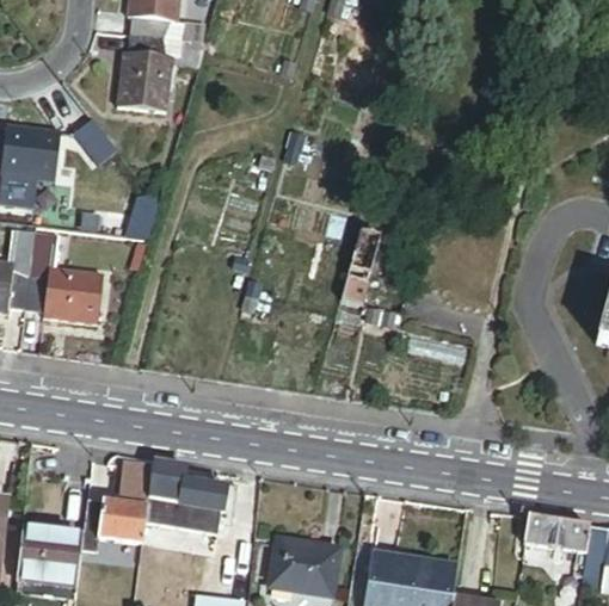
[(134,33),(161,37),(164,19),(176,20),(178,0),(129,0),(127,14),(135,16),(134,33)]
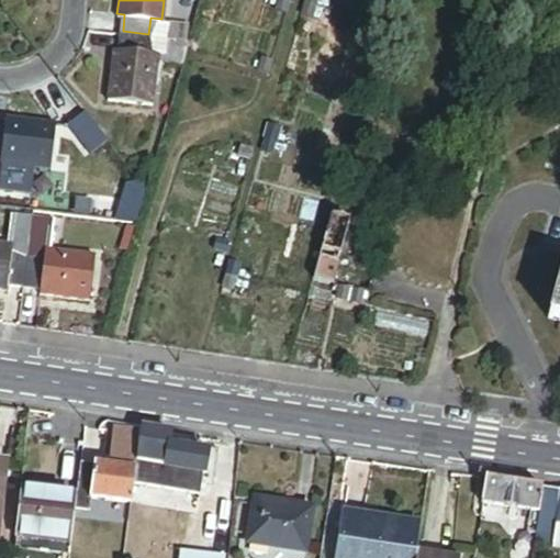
[(148,34),(186,38),(188,22),(161,19),(150,18),(148,34)]
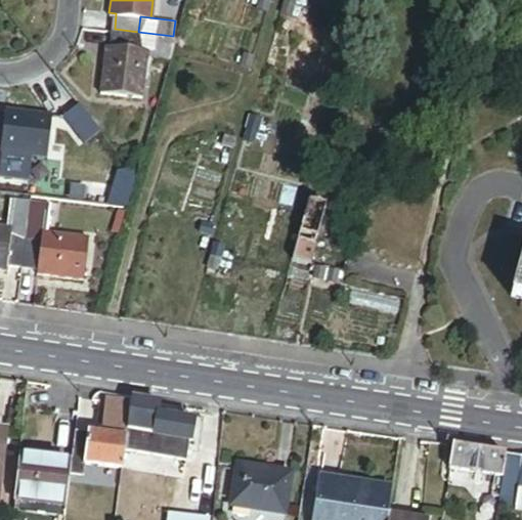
[(136,45),(138,32),(115,29),(113,42),(105,41),(100,88),(141,93),(145,54),(146,46),(136,45)]
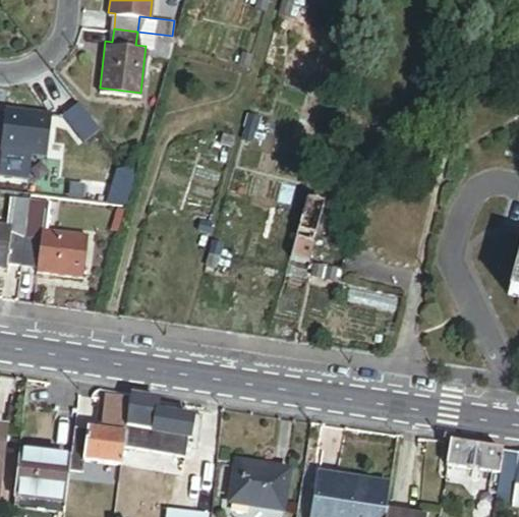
[(145,54),(169,57),(175,36),(172,36),(137,32),(135,45),(146,46),(145,54)]
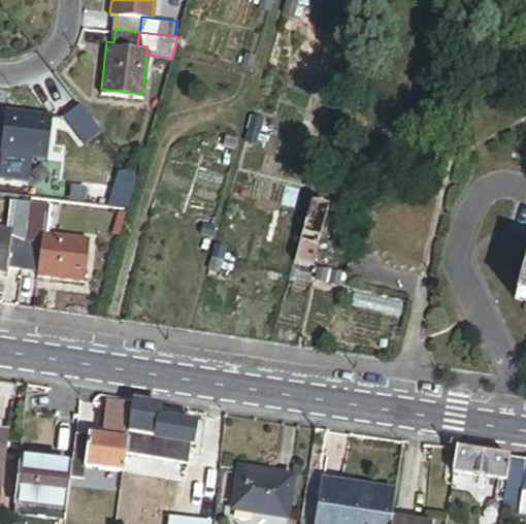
[(3,119),(0,118),(0,143),(1,143),(0,148),(0,149),(47,155),(53,113),(4,107),(3,119)]
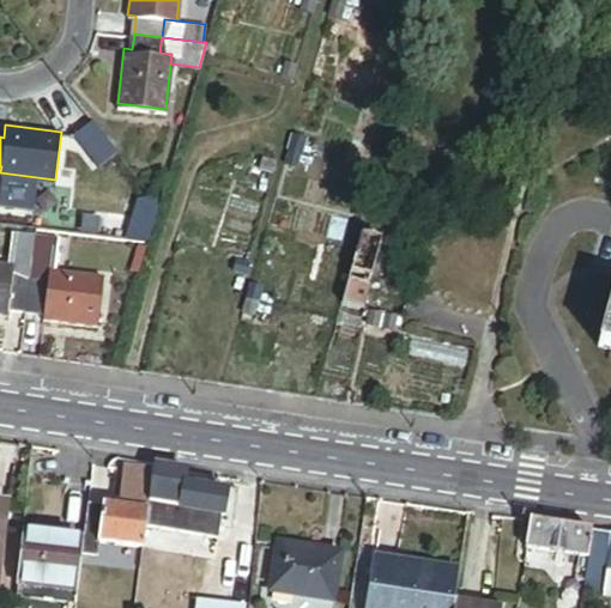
[(150,235),(159,202),(153,195),(141,194),(138,216),(129,216),(126,233),(150,235)]
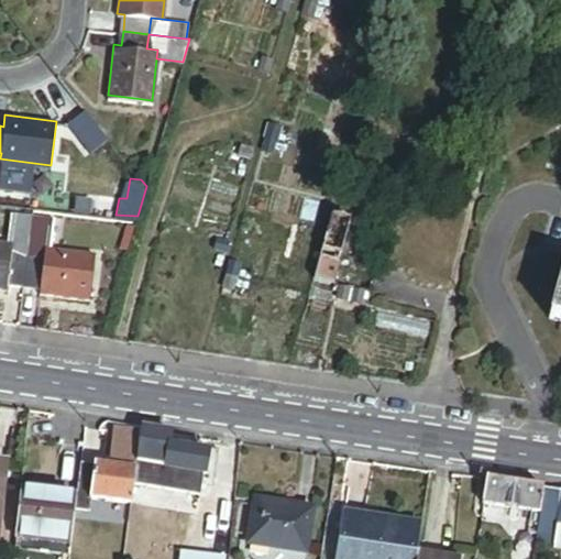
[(352,215),(333,210),(318,274),(331,277),(336,256),(339,258),(341,249),(344,250),(352,215)]
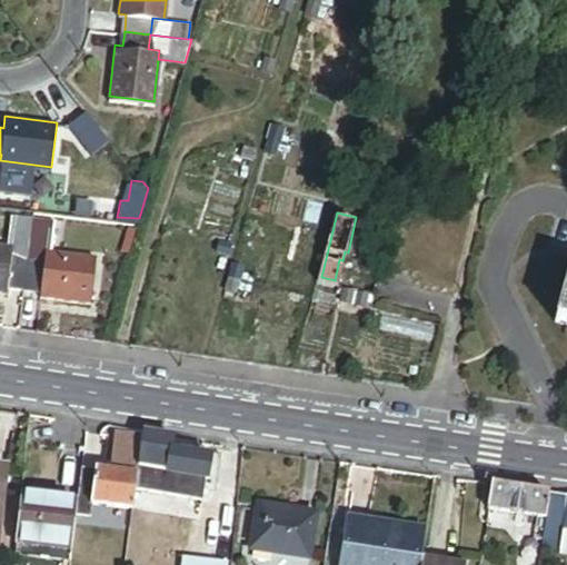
[(30,233),(31,217),(10,214),(8,229),(30,233)]
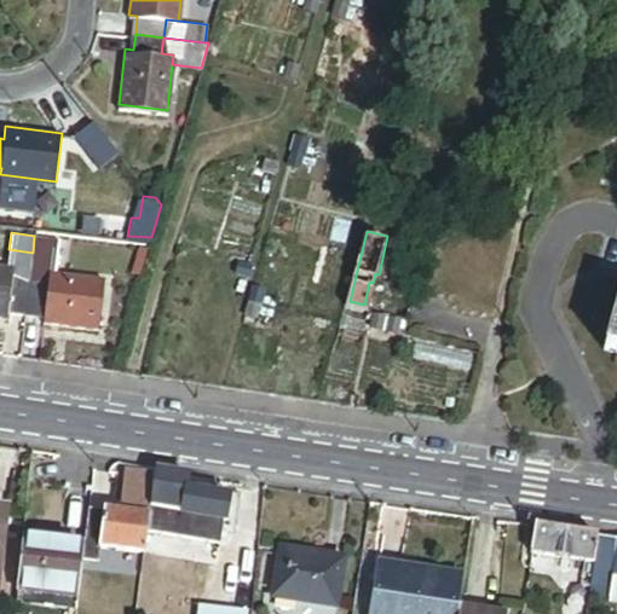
[(40,236),(34,236),(33,253),(26,310),(42,312),(42,319),(99,326),(104,276),(56,270),(58,238),(40,236)]
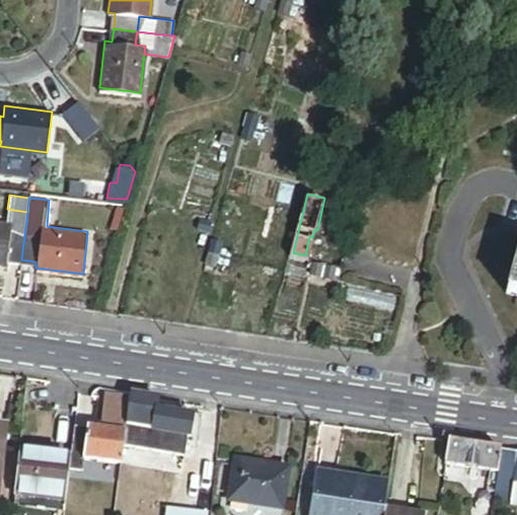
[(21,260),(27,212),(7,209),(6,221),(0,220),(0,262),(7,263),(8,259),(21,260)]
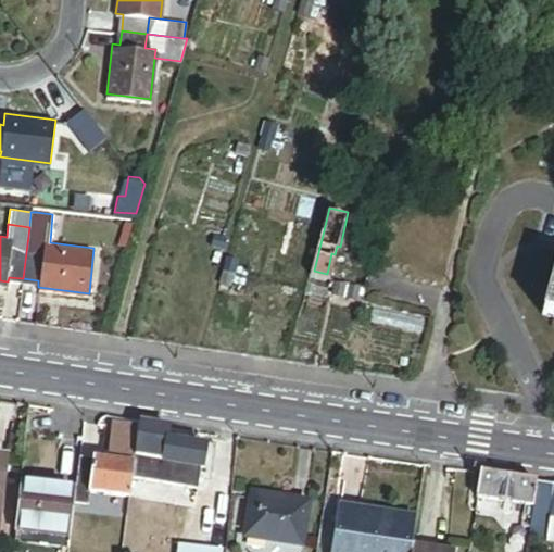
[(331,253),(327,274),(334,276),(340,247),(337,246),(335,254),(331,253)]
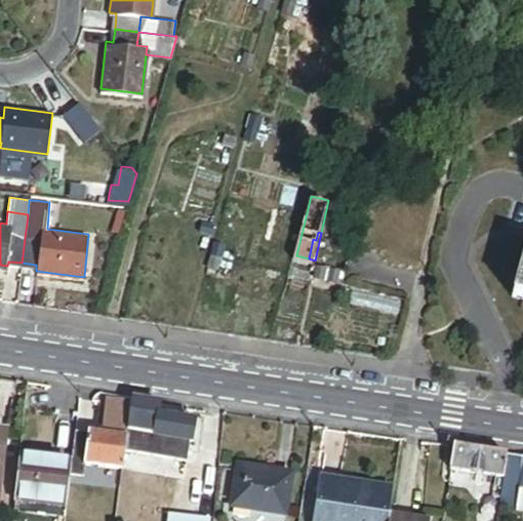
[(512,291),(522,293),(522,247),(512,291)]
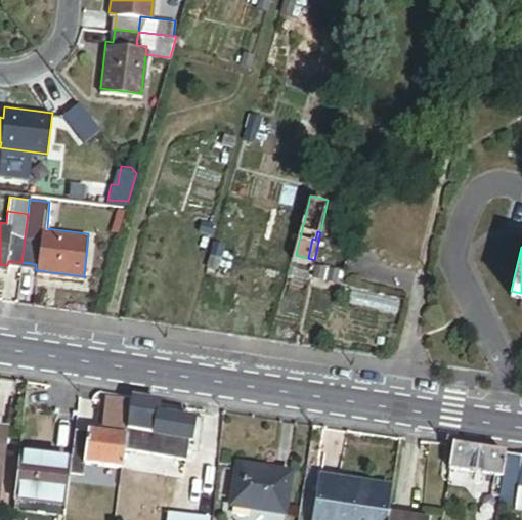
[(324,262),(345,267),(348,258),(349,257),(328,252),(324,262)]
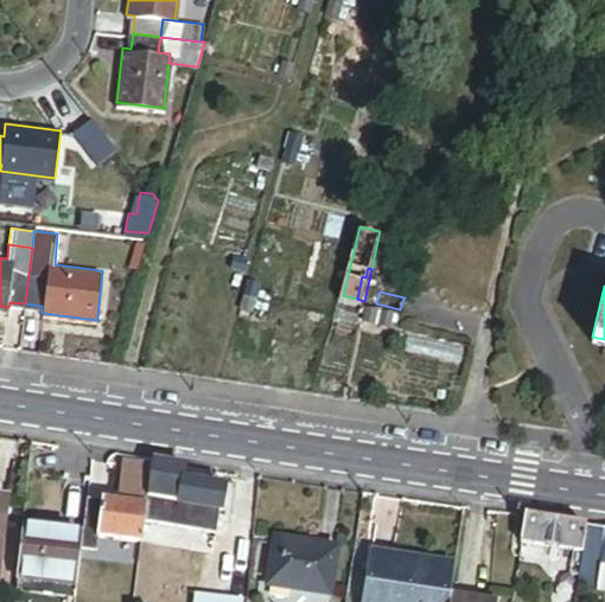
[(171,461),(154,459),(151,497),(150,500),(221,508),(239,511),(241,488),(211,485),(214,473),(195,471),(193,482),(169,479),(171,461)]
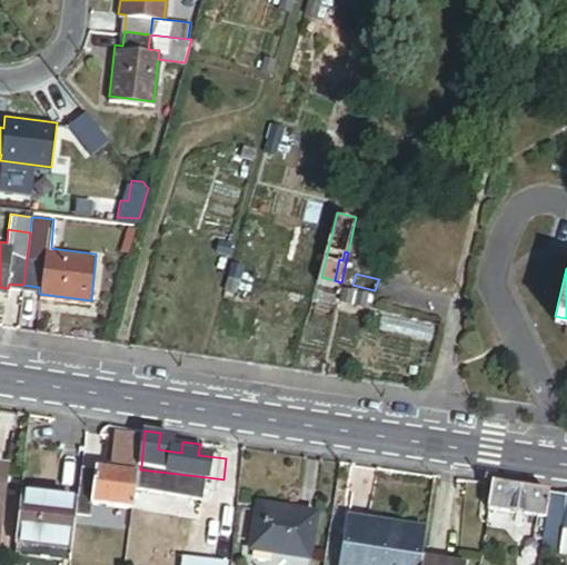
[(0,545),(9,465),(0,463),(0,545)]
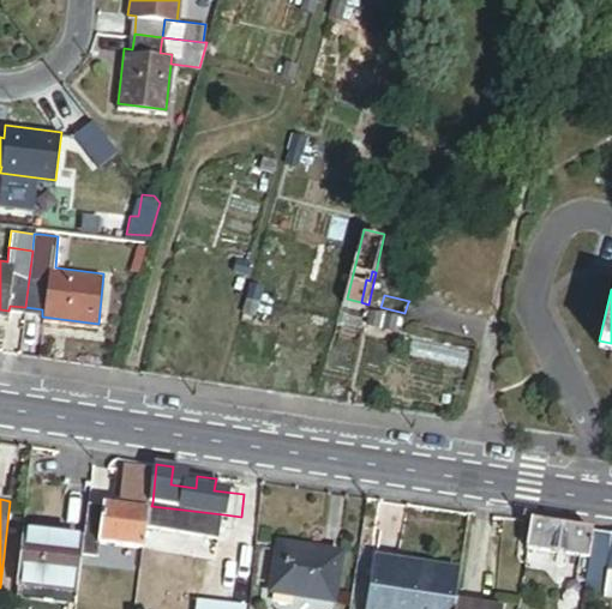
[(151,506),(153,502),(127,499),(126,511),(150,514),(151,506)]
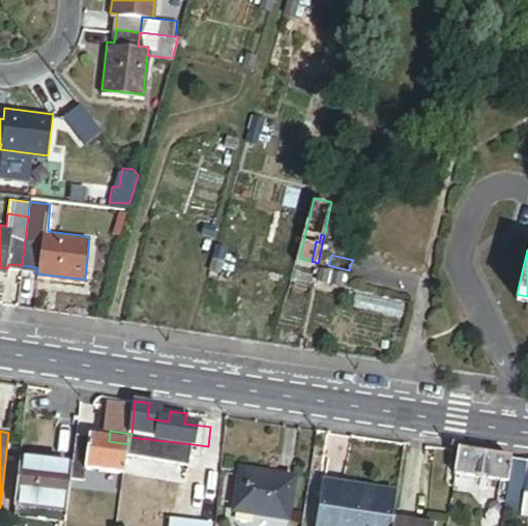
[(78,437),(75,463),(72,478),(87,480),(88,470),(126,474),(129,450),(129,444),(109,441),(78,437)]
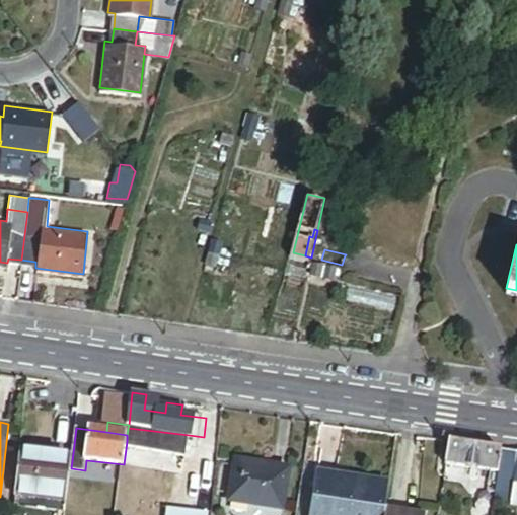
[(127,435),(127,441),(188,448),(189,435),(128,428),(127,435)]
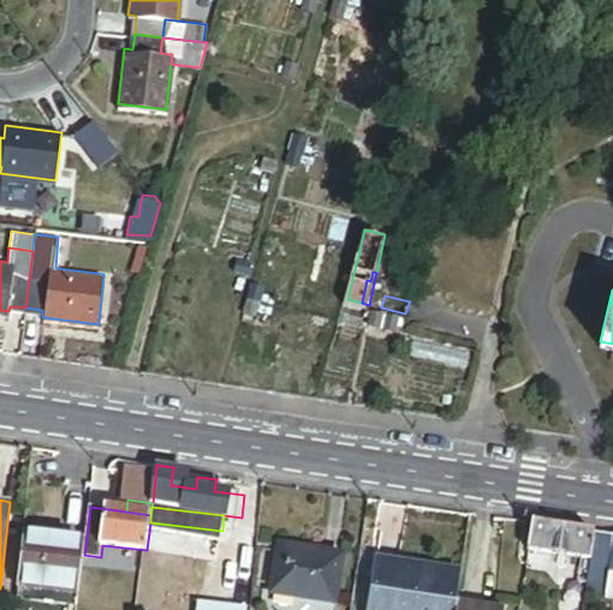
[(596,532),(534,522),(529,551),(591,561),(596,532)]
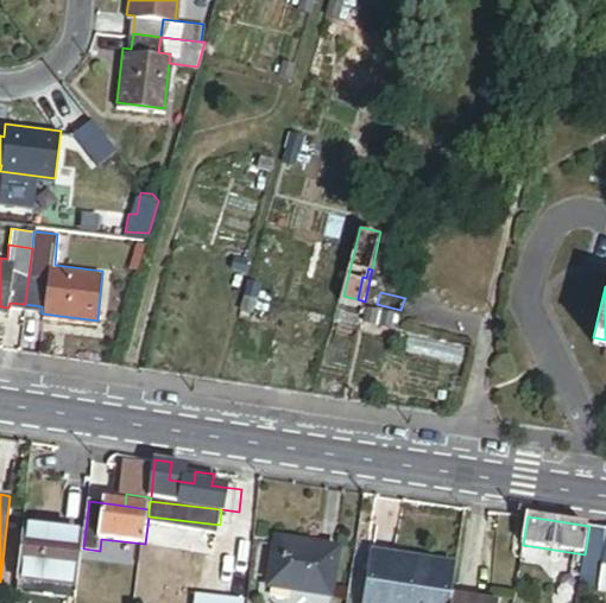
[(86,531),(26,522),(19,576),(80,584),(83,548),(86,531)]
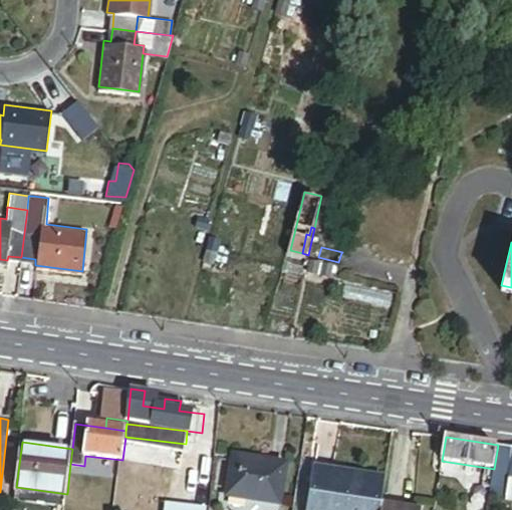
[(511,447),(498,445),(494,469),(490,496),(506,498),(506,501),(511,502),(511,447)]
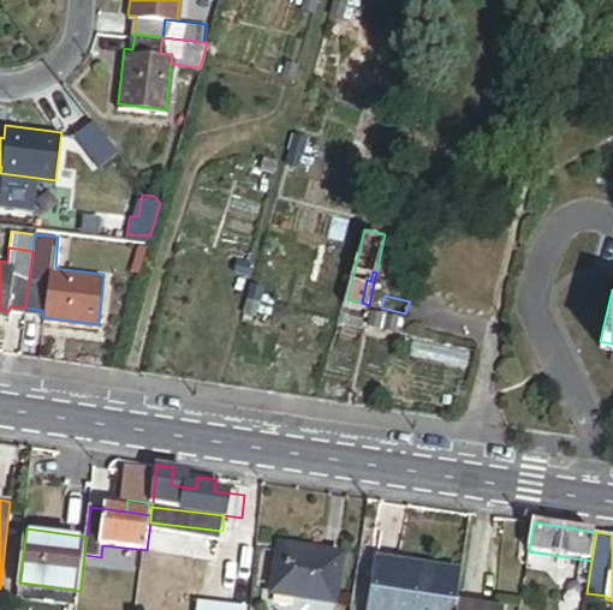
[(347,552),(283,543),(277,592),(340,602),(347,552)]
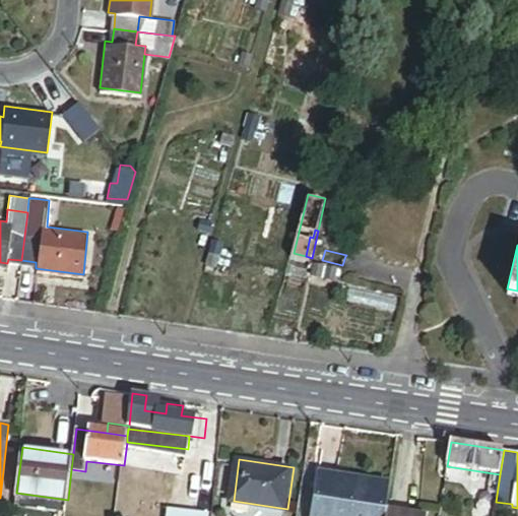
[(385,515),(387,511),(391,482),(320,472),(313,515),(385,515)]
